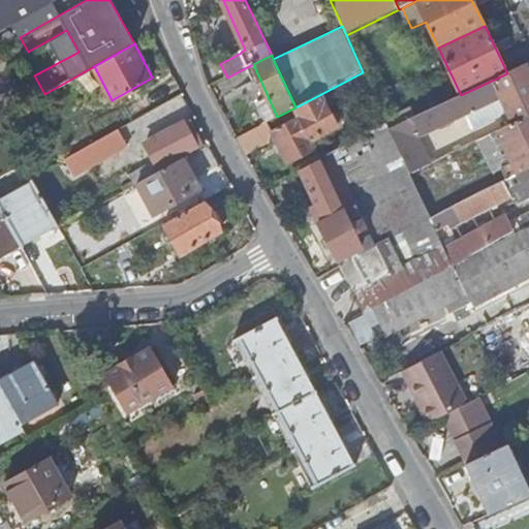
[(505,107),(512,123),(528,114),(528,70),(526,64),(507,73),(461,95),(428,111),(436,129),(469,114),(475,128),(498,115),(495,107),(499,105),(500,110),(505,107)]
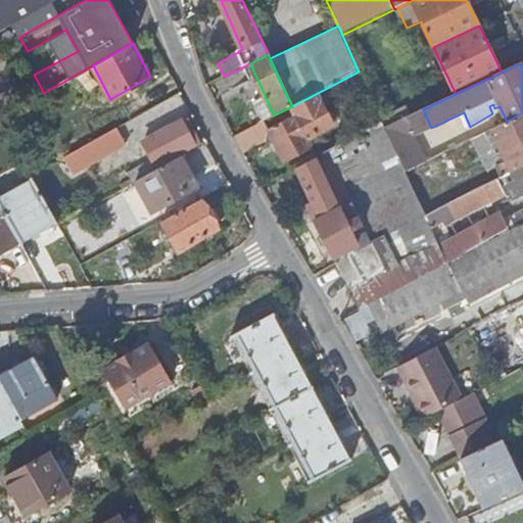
[(364,81),(359,72),(292,106),(297,115),(270,128),(286,160),(313,148),(311,145),(322,140),(319,133),(335,126),(324,101),(364,81)]
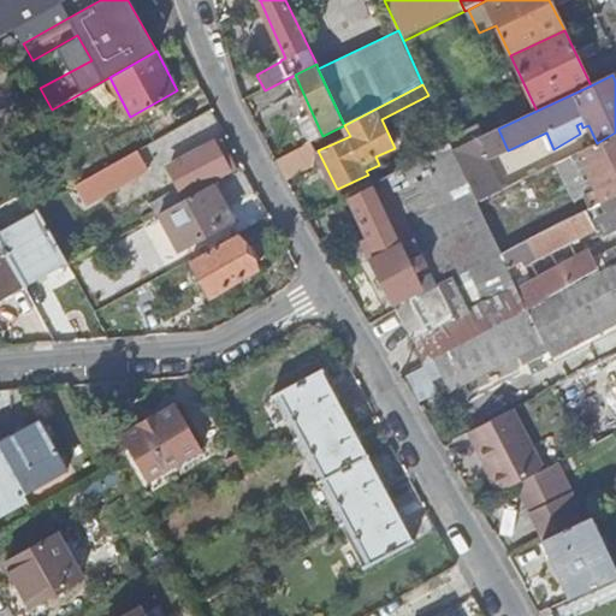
[(508,150),(498,129),(477,140),(501,193),(516,184),(501,153),(508,150)]
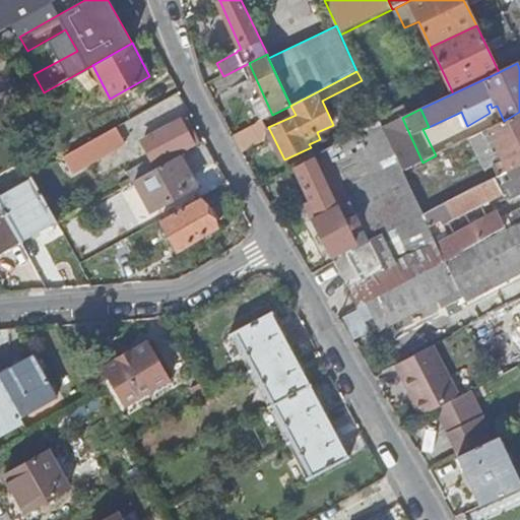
[(491,132),(509,171),(519,165),(519,112),(504,121),(471,137),(473,143),(486,136),(485,134),(491,132)]
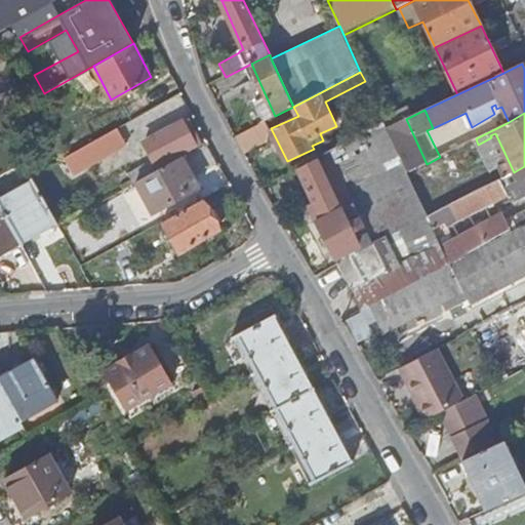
[(427,164),(406,119),(387,127),(389,132),(407,172),(427,164)]
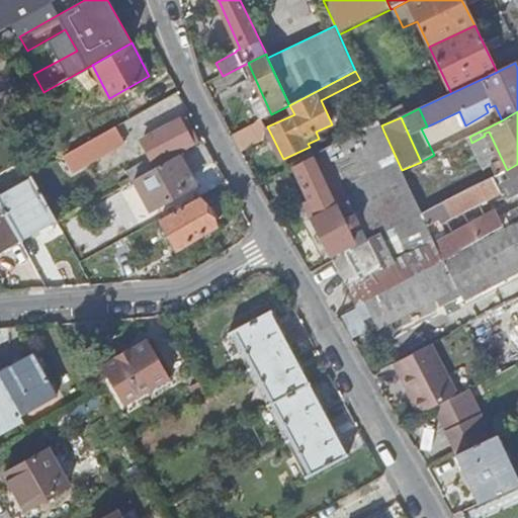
[(152,157),(154,162),(192,142),(180,119),(143,142),(152,157)]
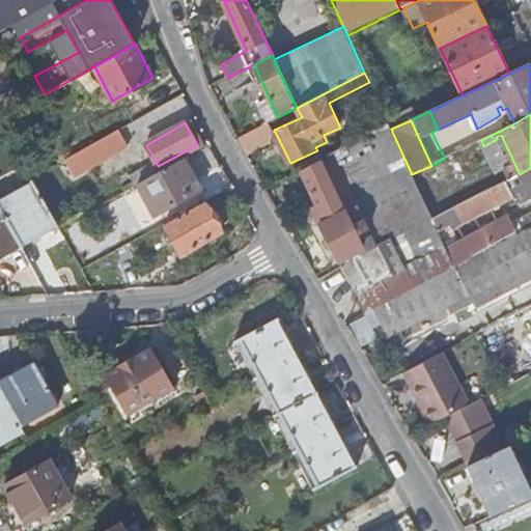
[(389,126),(338,151),(343,161),(393,134),(391,129),(389,126)]
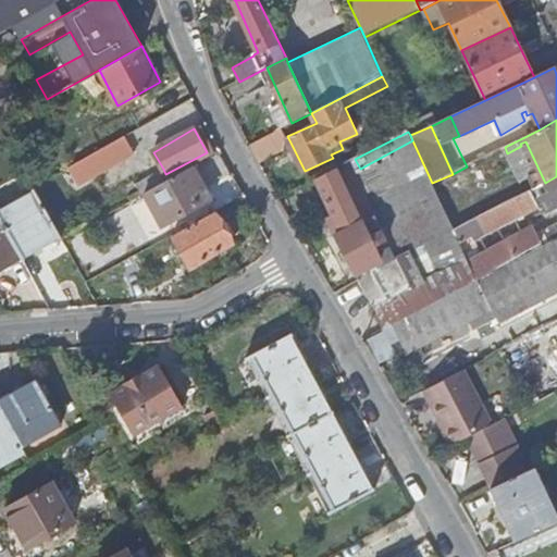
[(124,136),(69,166),(77,184),(134,152),(124,136)]
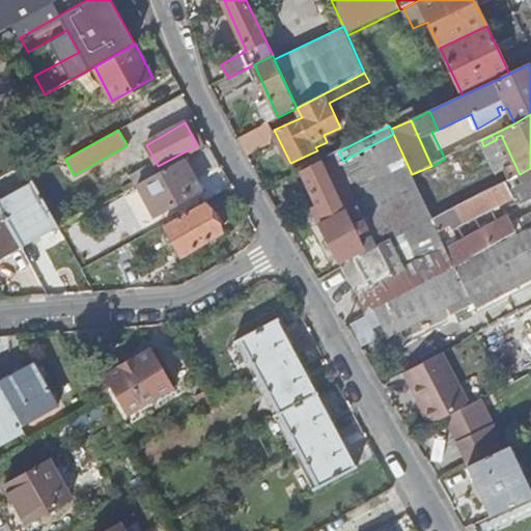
[(131,175),(135,184),(137,183),(183,158),(199,148),(197,145),(158,166),(156,161),(131,175)]
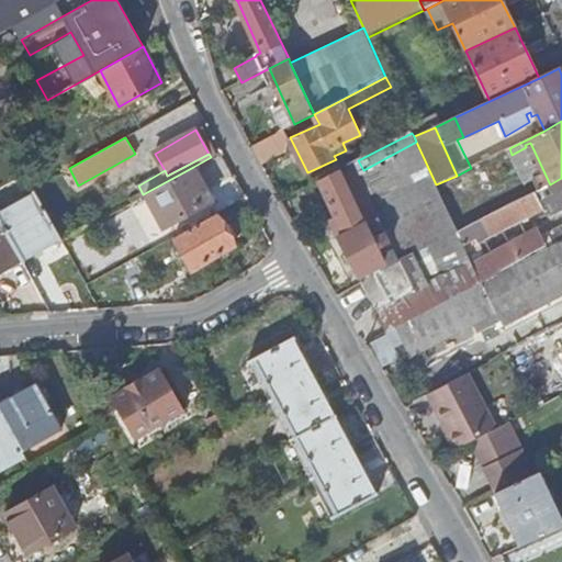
[(358,172),(363,170),(358,160),(318,181),(336,218),(330,221),(388,330),(395,326),(447,299),(437,280),(415,291),(358,172)]
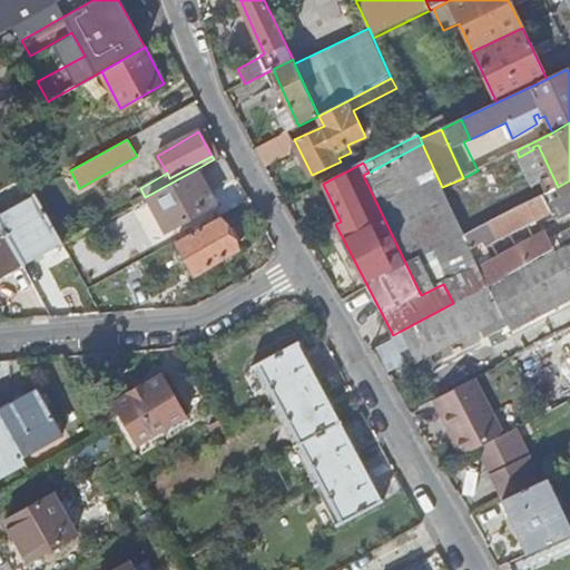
[(196,169),(147,196),(166,231),(215,203),(196,169)]
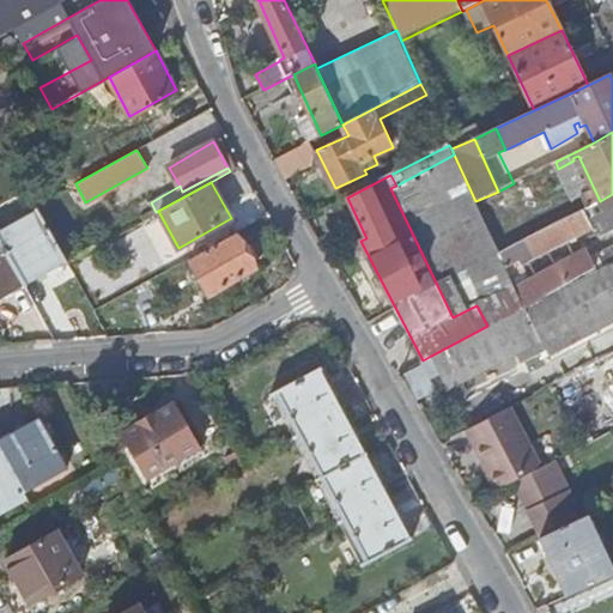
[(612,194),(600,201),(499,254),(525,308),(572,283),(612,261),(612,194)]
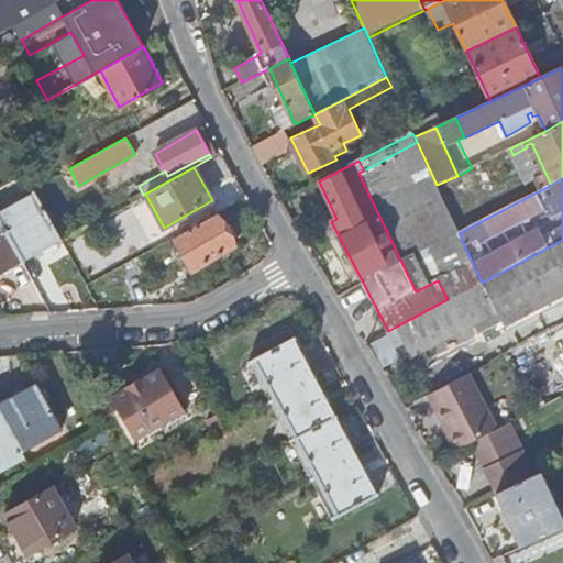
[(0,217),(24,261),(63,240),(36,194),(0,213),(0,217)]
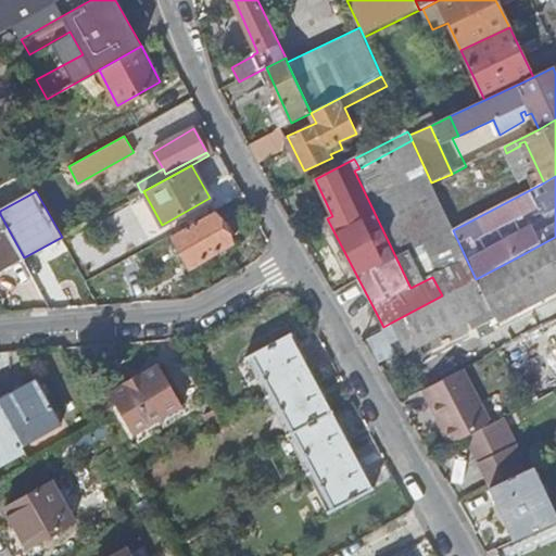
[(215,211),(173,232),(190,266),(232,242),(215,211)]
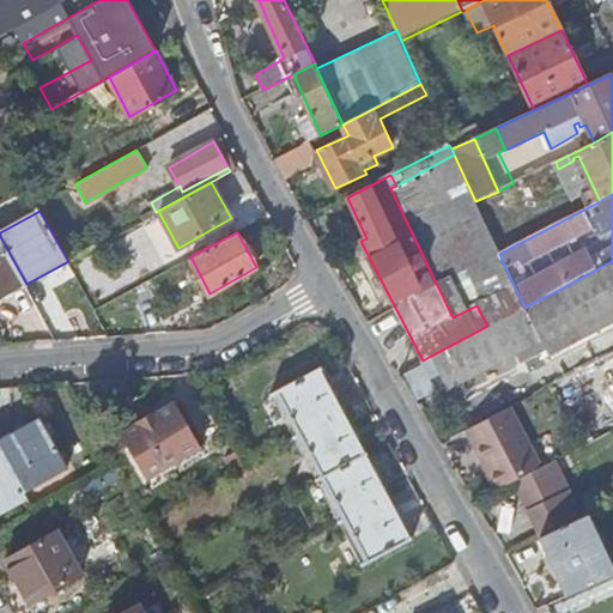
[(0,298),(26,284),(0,236),(0,298)]
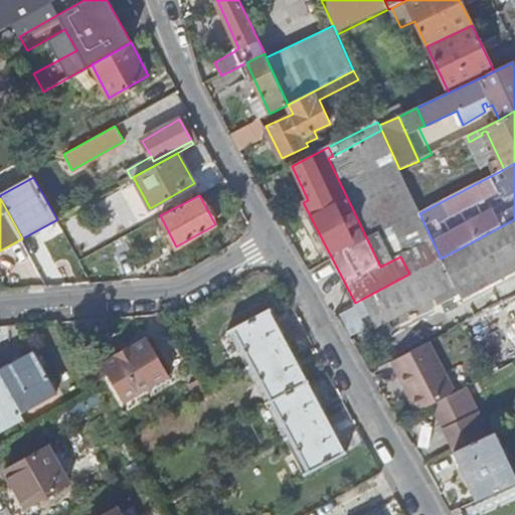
[(409,274),(362,299),(376,326),(455,286),(460,295),(514,266),(514,222),(482,239),(481,237),(441,259),(409,274)]
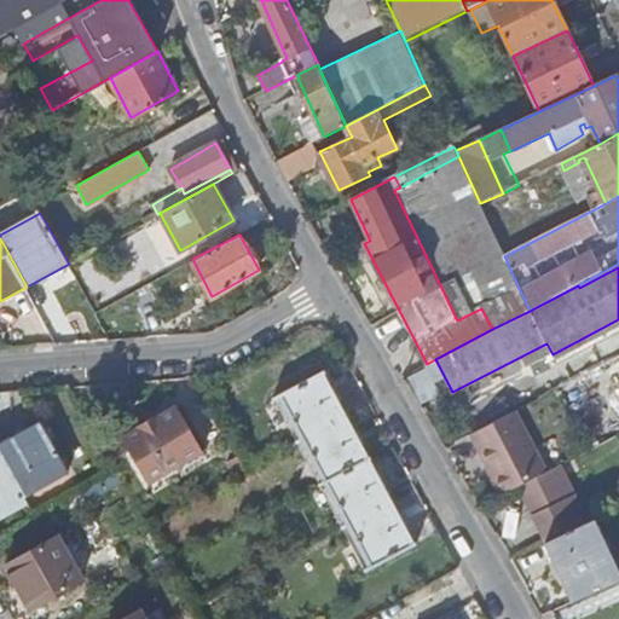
[(300,440),(346,415),(325,375),(325,374),(325,372),(328,371),(328,370),(327,369),(276,397),(277,398),(278,398),(283,395),(298,421),(291,424),(300,440)]
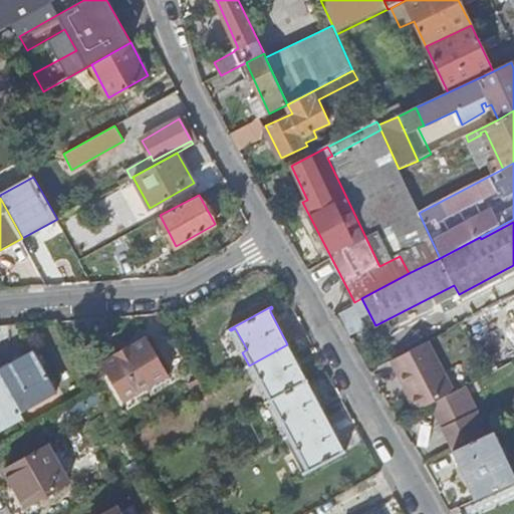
[(513,314),(505,319),(513,337),(513,314)]
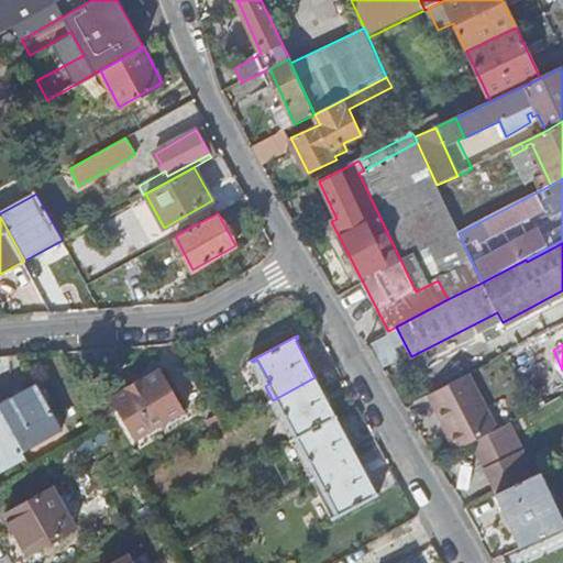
[(253,362),(265,386),(271,383),(257,360),(253,362)]
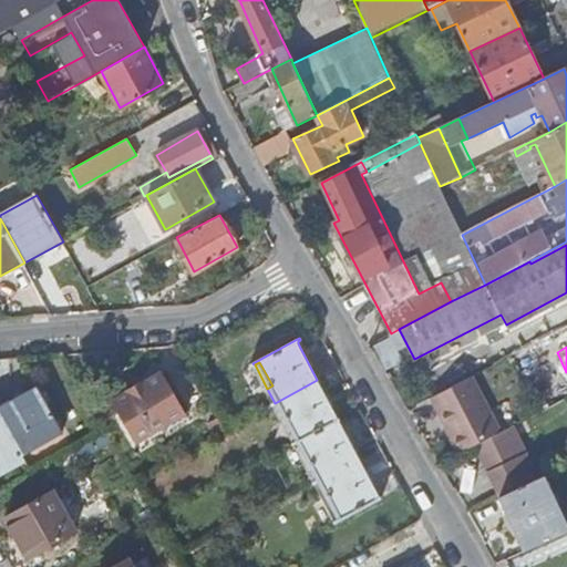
[(137,441),(185,413),(186,414),(187,413),(188,412),(188,411),(164,370),(163,371),(162,372),(163,374),(115,401),(114,400),(113,401),(137,442),(137,443),(138,442),(137,441)]
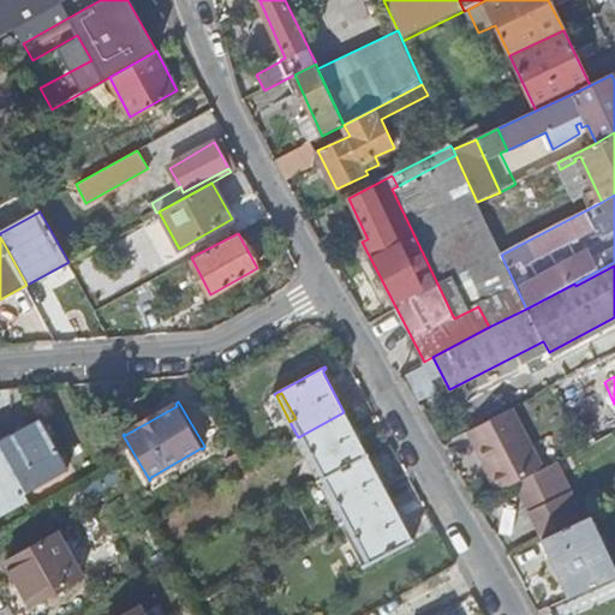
[(512,410),(470,431),(502,491),(515,484),(543,470),(512,410)]
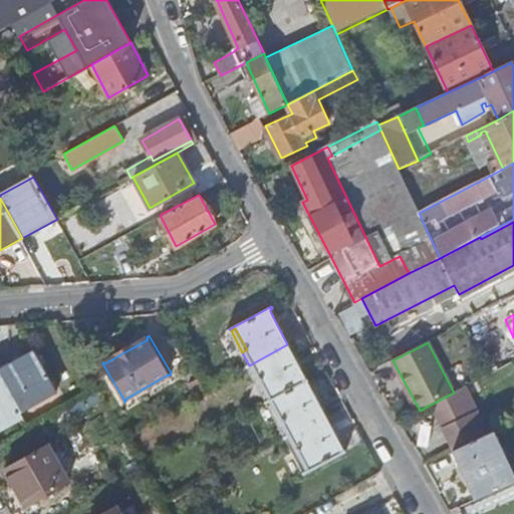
[(287,344),(249,365),(256,377),(260,375),(273,399),(306,380),(287,344)]
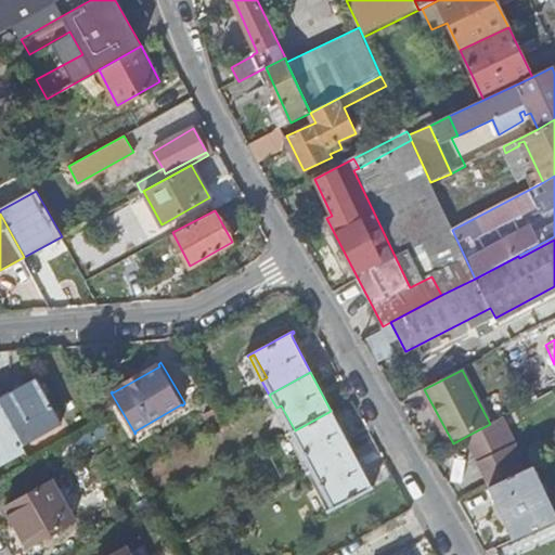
[(0,402),(23,442),(63,421),(38,378),(15,392),(14,389),(0,397),(0,402)]
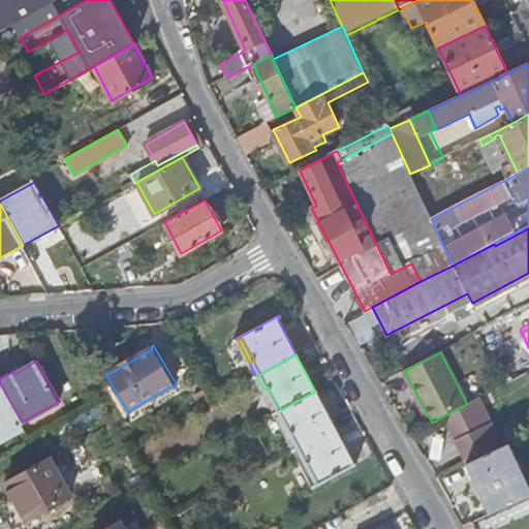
[(0,436),(23,424),(22,422),(0,383),(0,436)]
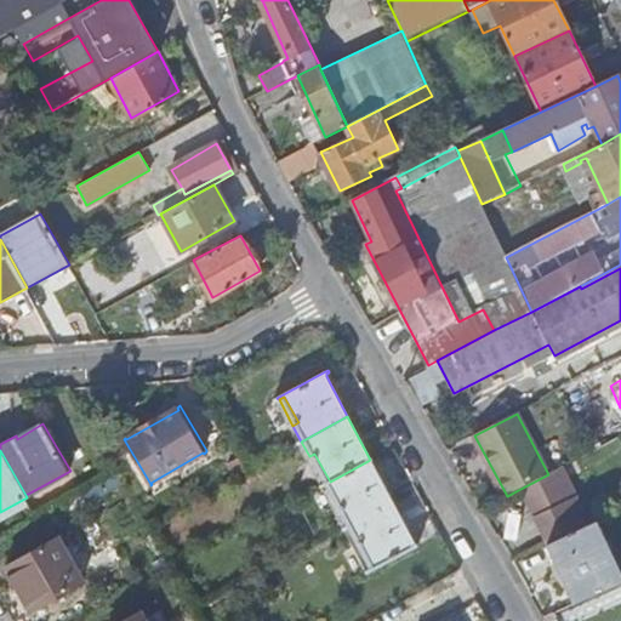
[(314,454),(309,456),(324,485),(330,482),(314,454)]
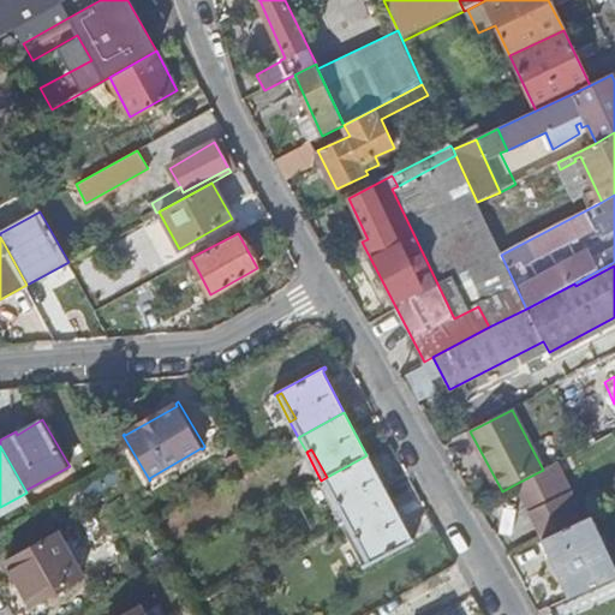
[(366,455),(327,477),(341,503),(335,507),(344,523),(389,497),(366,455)]
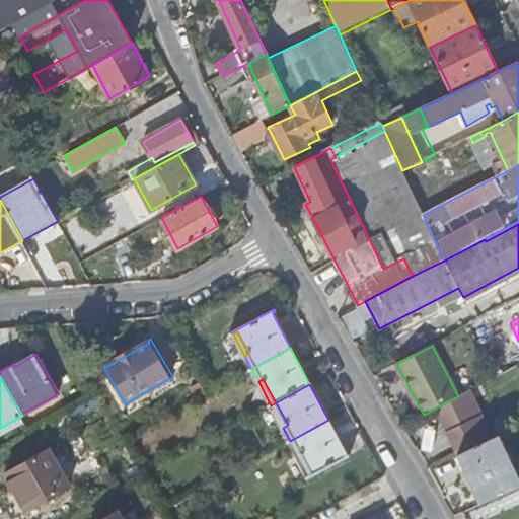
[(435,409),(457,456),(494,438),(470,390),(458,396),(435,409)]
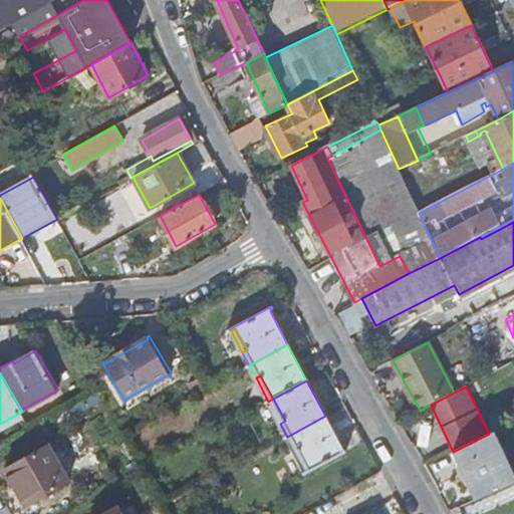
[(268,402),(280,424),(285,421),(273,399),(268,402)]
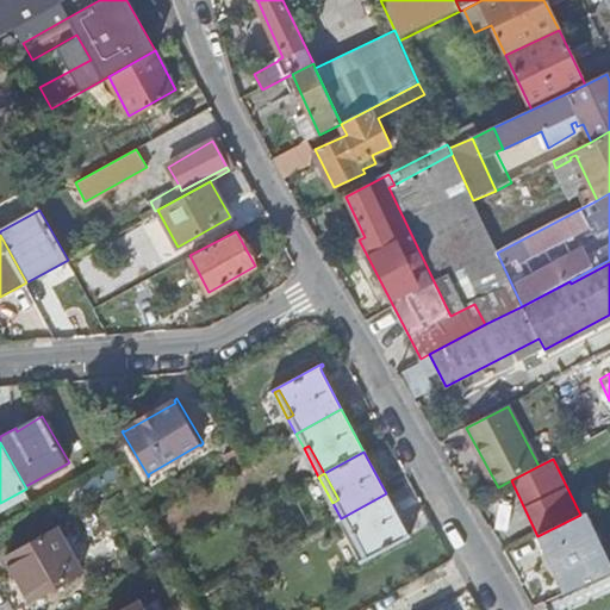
[(386,493),(341,518),(349,533),(354,530),(368,556),(363,559),(361,560),(362,561),(412,534),(411,533),(409,534),(386,493)]
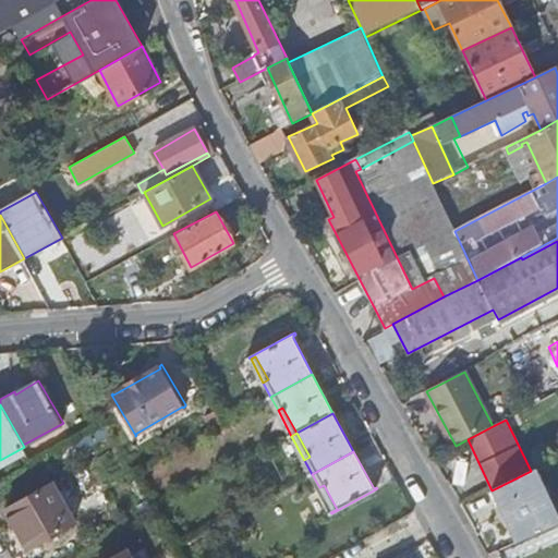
[(531,471),(492,490),(516,544),(557,524),(557,519),(535,469),(531,471)]
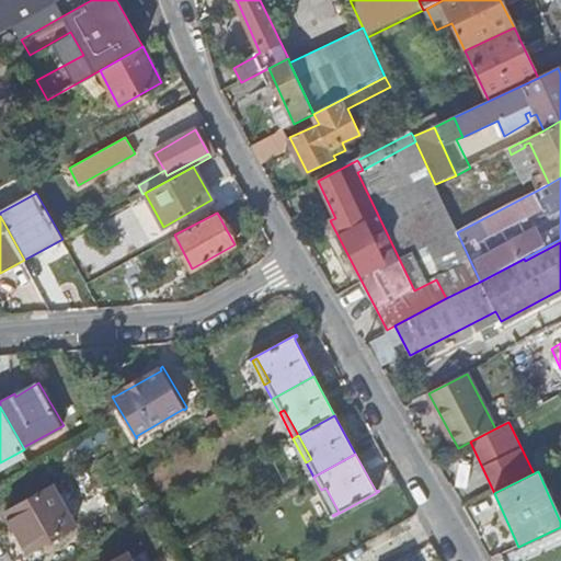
[(54,487),(9,512),(8,511),(7,511),(7,512),(6,513),(6,514),(7,515),(8,515),(27,550),(26,550),(27,552),(29,553),(31,552),(31,550),(77,524),(76,524),(75,523),(75,524),(55,489),(55,488),(54,487)]
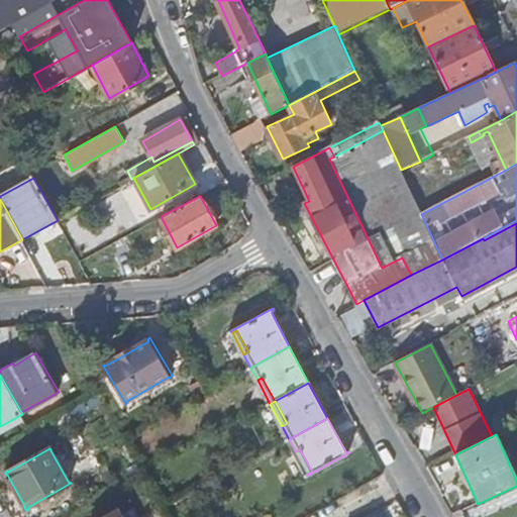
[(300,449),(296,451),(308,474),(312,472),(300,449)]
